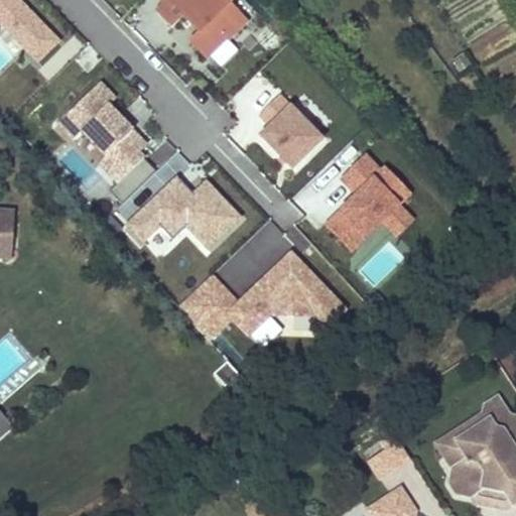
[(0,0),(0,20),(38,59),(58,38),(20,0),(0,0)]
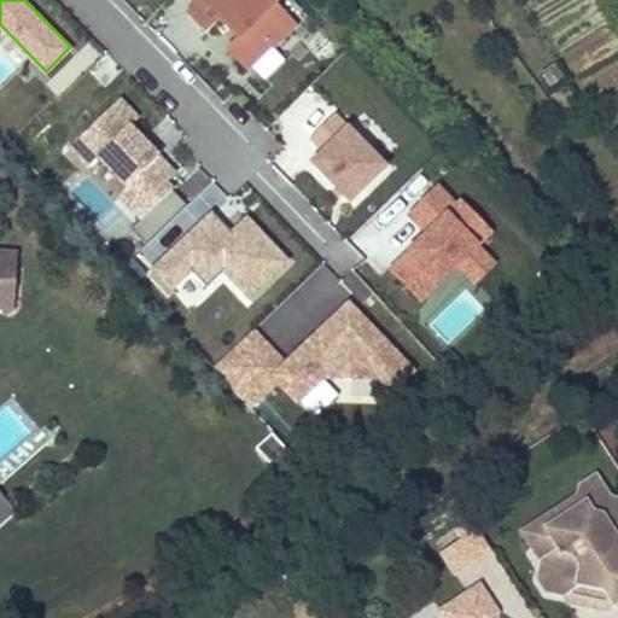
[(227,46),(252,71),(302,23),(279,0),(204,0),(194,10),(215,30),(226,18),(240,33),(227,46)]
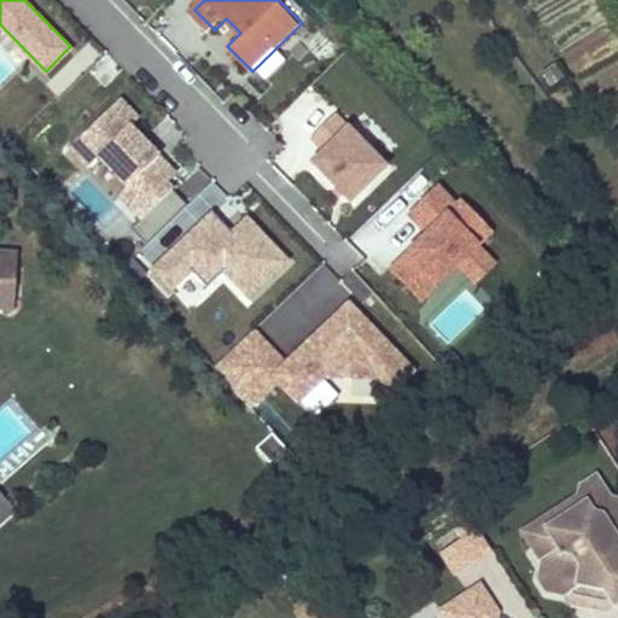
[(136,116),(118,97),(69,146),(87,164),(97,155),(149,207),(130,225),(146,242),(186,202),(164,181),(174,172),(128,124),(136,116)]
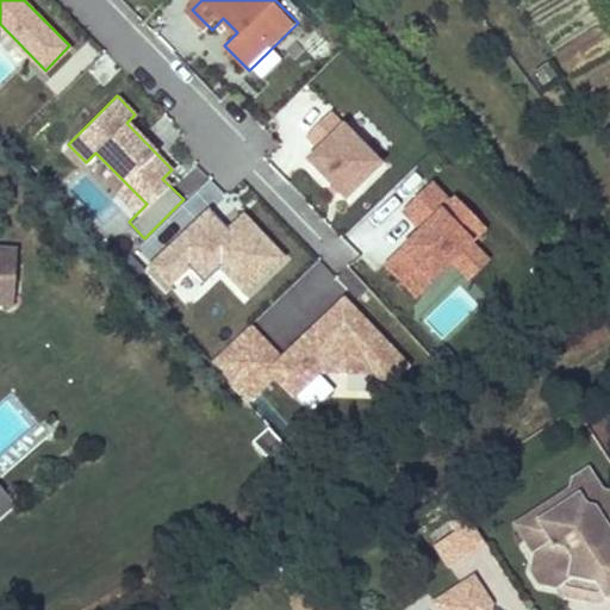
[(380,161),(328,109),(306,132),(319,145),(307,157),(346,195),(380,161)]
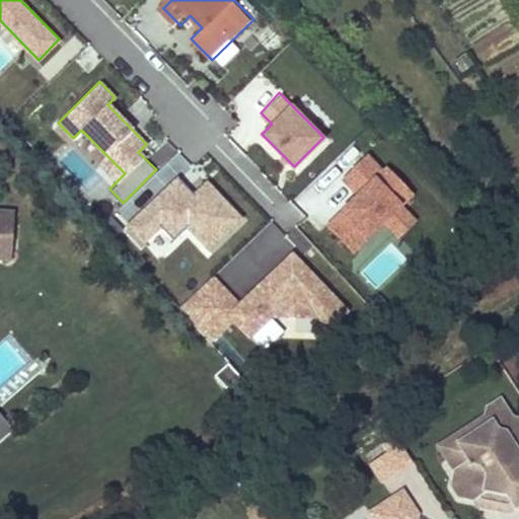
[(81,130),(73,138),(96,161),(89,168),(109,189),(125,173),(81,130)]
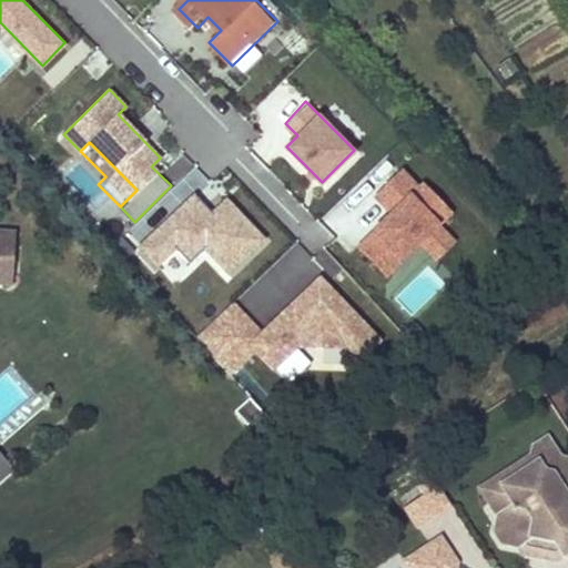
[(392,214),(358,249),(388,277),(422,244),(438,261),(456,244),(439,229),(454,215),(424,184),(421,189),(403,172),(375,199),(392,214)]
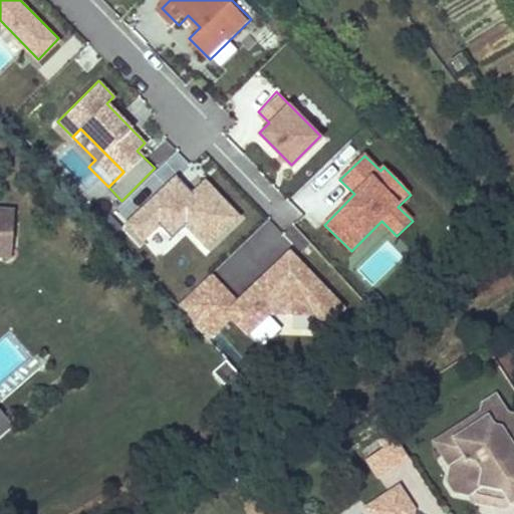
[(175,177),(127,223),(144,240),(160,225),(171,237),(183,225),(210,252),(244,219),(206,180),(192,194),(175,177)]
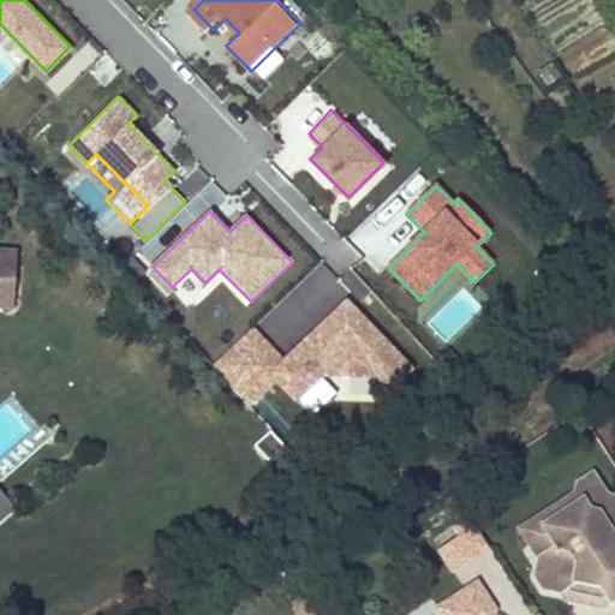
[(0,297),(12,298),(16,254),(0,251),(0,297)]
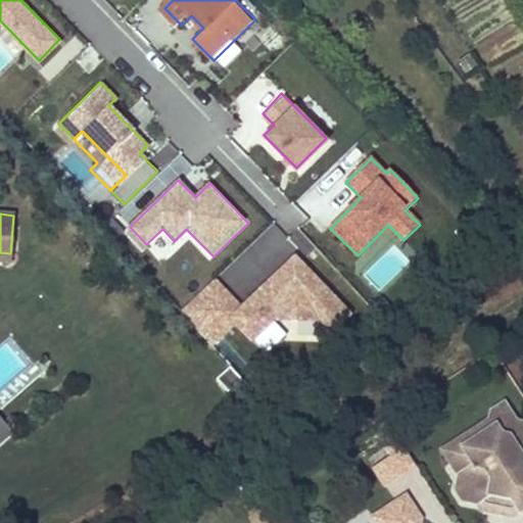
[(0,259),(9,260),(10,253),(0,252),(0,259)]
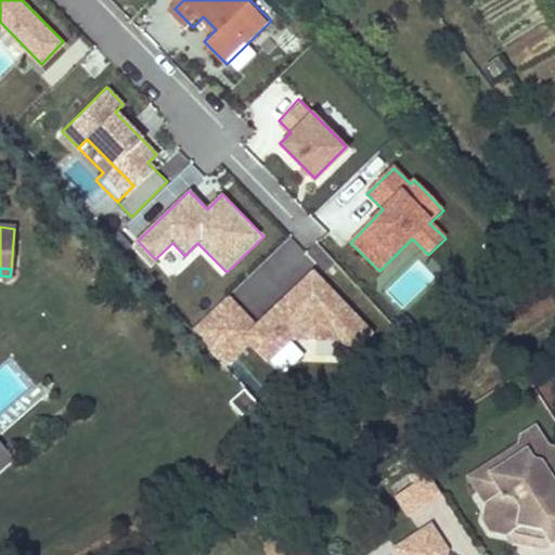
[(227,297),(191,331),(227,370),(249,347),(265,361),(291,338),(341,341),(353,353),(375,334),(314,271),(256,326),(227,297)]
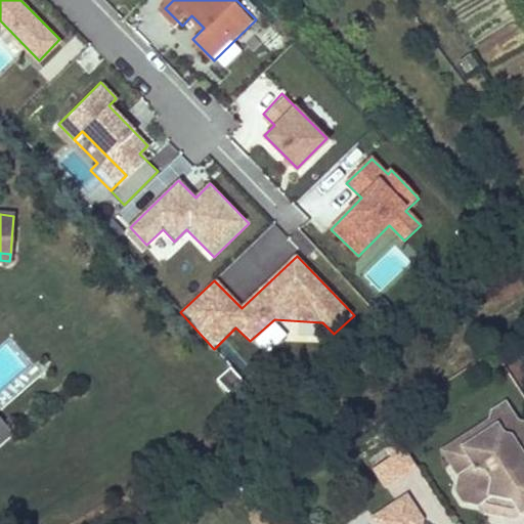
[(231,362),(220,375),(232,385),(244,373),(231,362)]
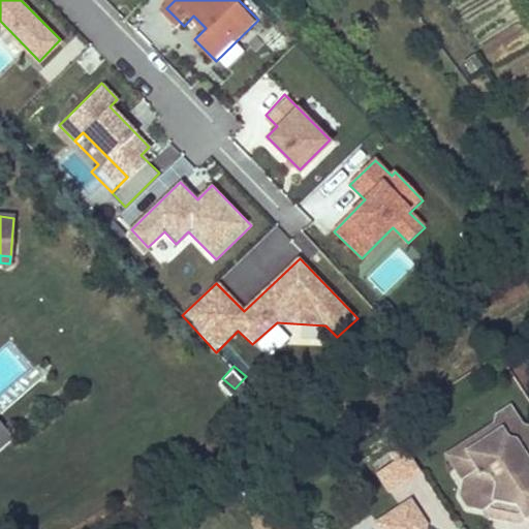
[(509,407),(498,415),(496,424),(448,455),(465,481),(462,495),(468,505),(483,507),(496,499),(518,504),(526,517),(528,517),(528,432),(527,434),(509,407)]
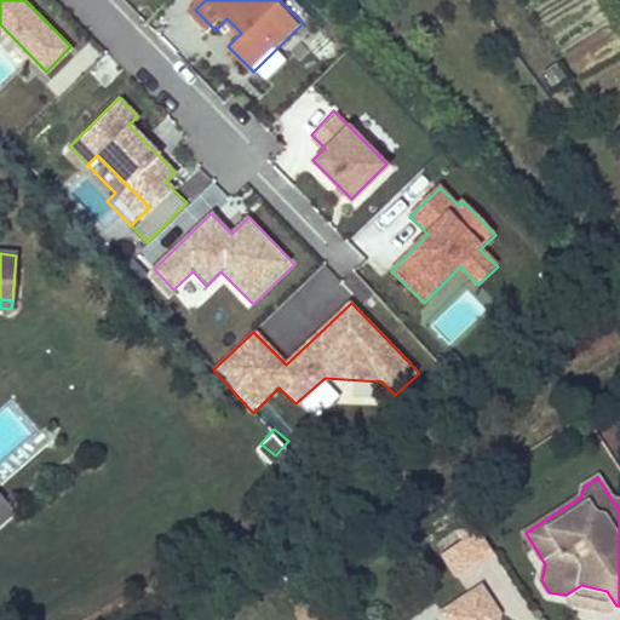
[(0,524),(12,515),(0,499),(0,524)]
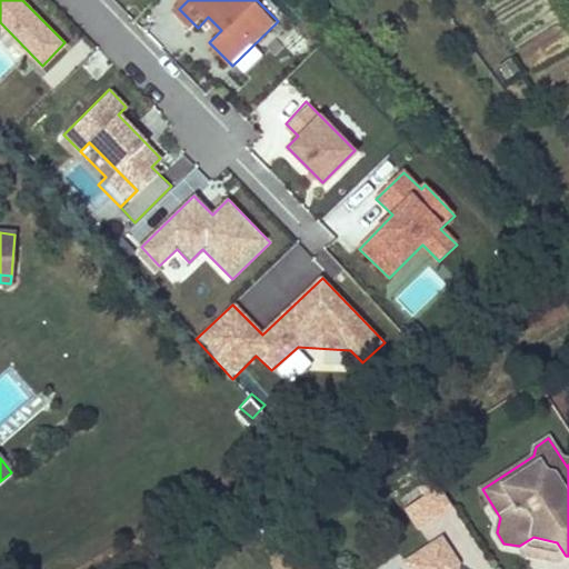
[(420,529),(452,507),(435,481),(421,490),(428,500),(409,512),(420,529)]
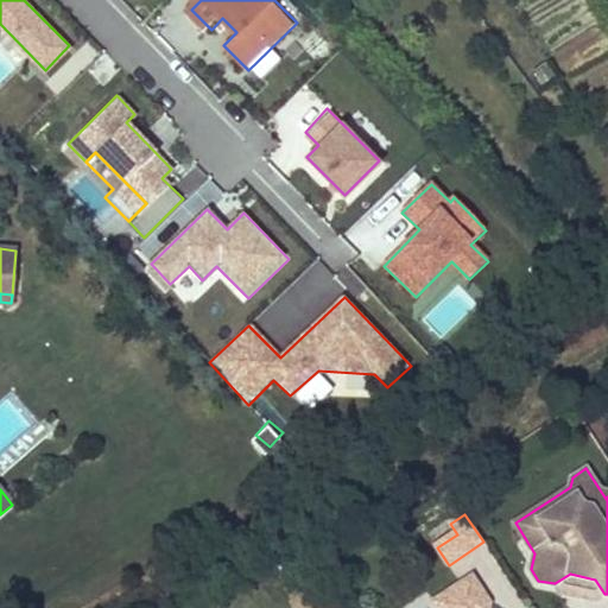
[(570,574),(555,583),(561,591),(596,600),(605,594),(595,580),(570,574)]
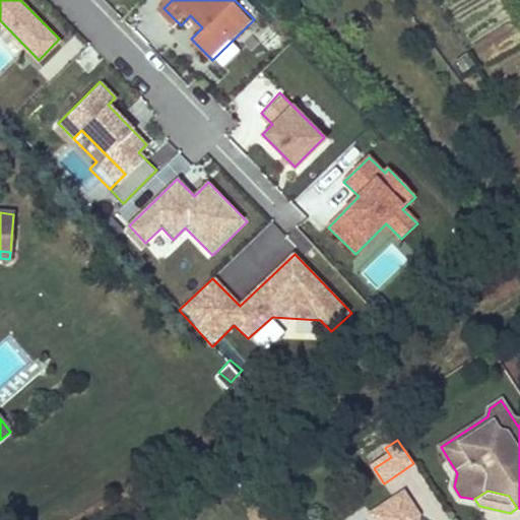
[(398,499),(412,519),(418,519),(419,517),(404,495),(398,499)]
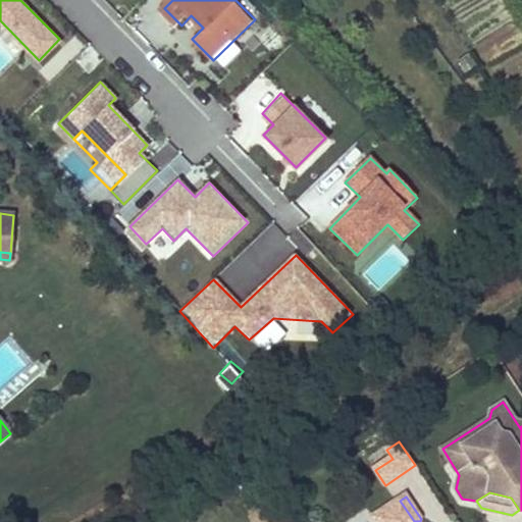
[(414,521),(400,501),(374,517),(377,521),(414,521)]
